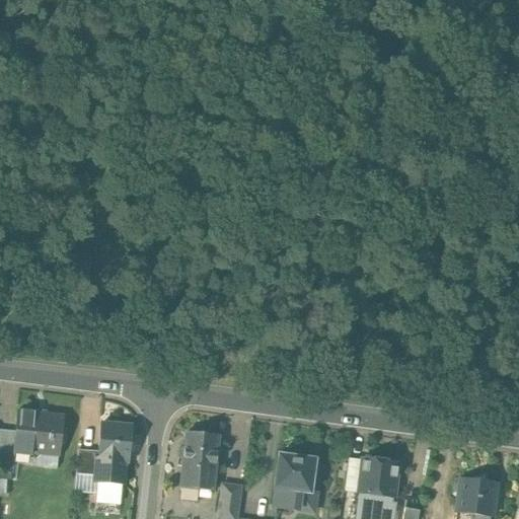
[(13,452),(28,454),(59,457),(64,416),(17,412),(15,432),(13,452)]
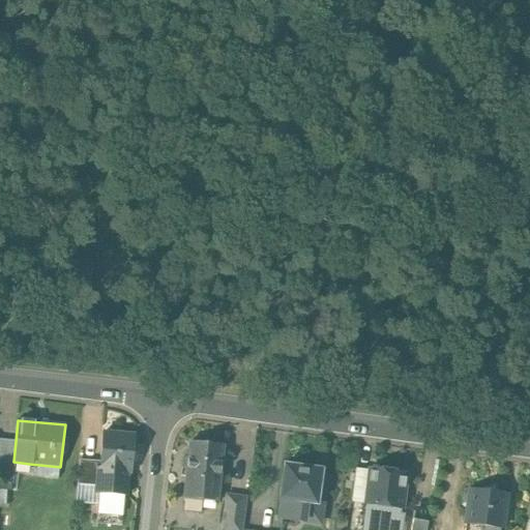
[(98,494),(97,513),(122,516),(124,496),(127,496),(129,474),(130,474),(134,436),(102,434),(100,462),(99,468),(97,468),(96,487),(95,494),(98,494)]
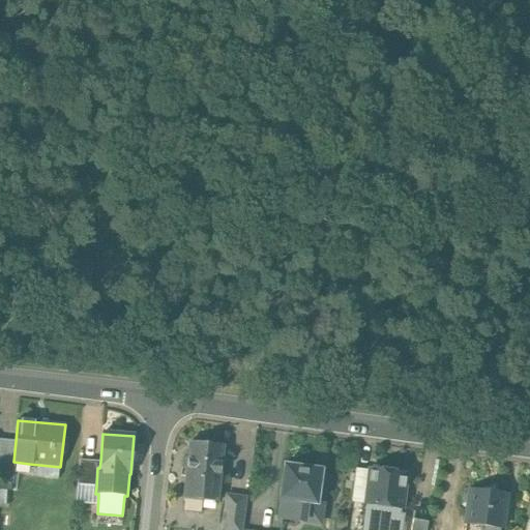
[(13,462),(16,441),(0,439),(0,466),(13,468),(13,462)]
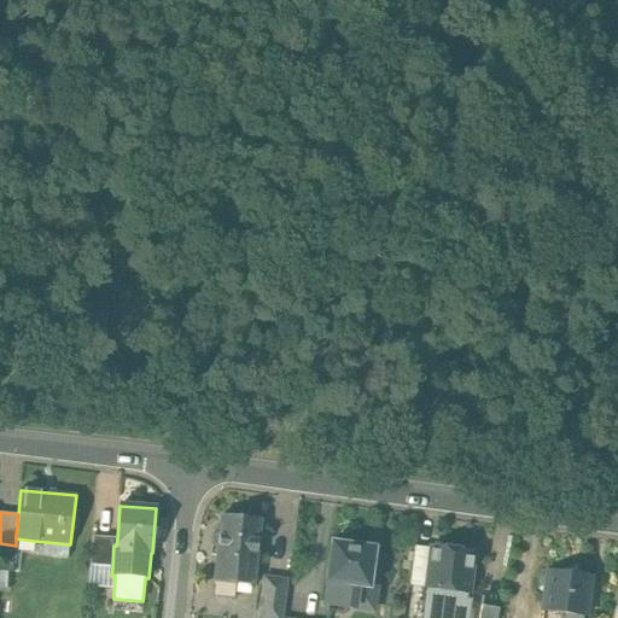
[(260,520),(232,518),(221,517),(215,582),(252,586),(256,561),(260,520)]
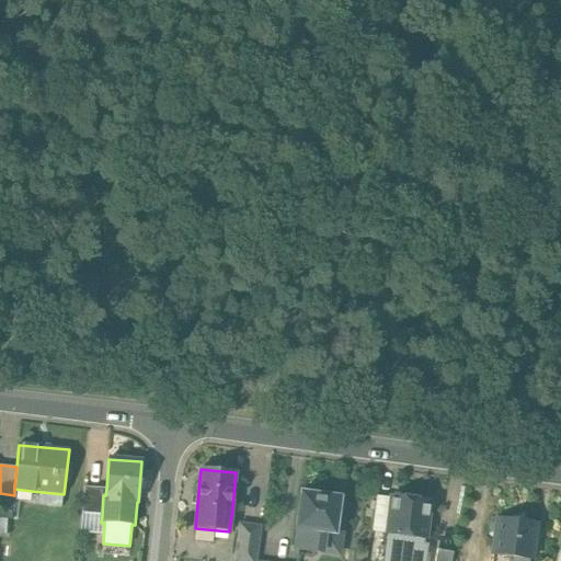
[(84,488),(82,513),(102,515),(103,495),(105,495),(106,489),(84,488)]
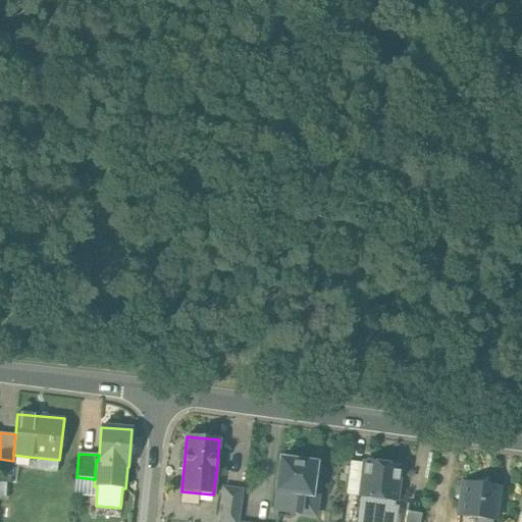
[(299,461),(297,461),(280,459),(275,491),(275,492),(277,493),(274,509),(313,515),(314,514),(316,498),(316,497),(312,497),(312,492),(313,492),(314,487),(315,481),(314,481),(316,464),(315,463),(315,458),(300,456),(299,461)]
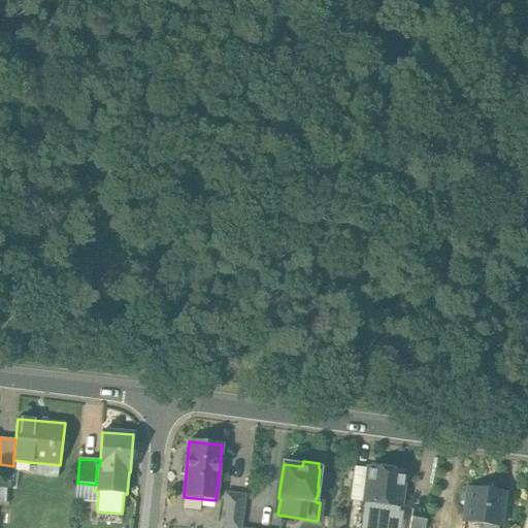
[(0,487),(10,489),(13,466),(0,464),(0,487)]
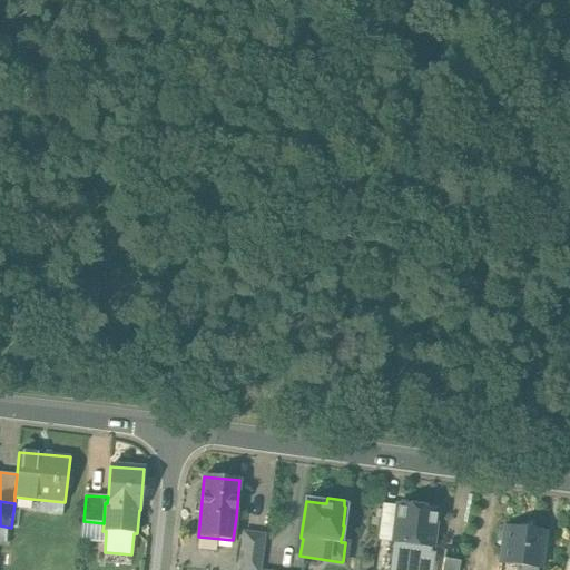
[(399,504),(395,527),(395,528),(393,543),(411,546),(409,566),(428,568),(435,510),(434,509),(432,505),(421,503),(418,507),(399,504)]
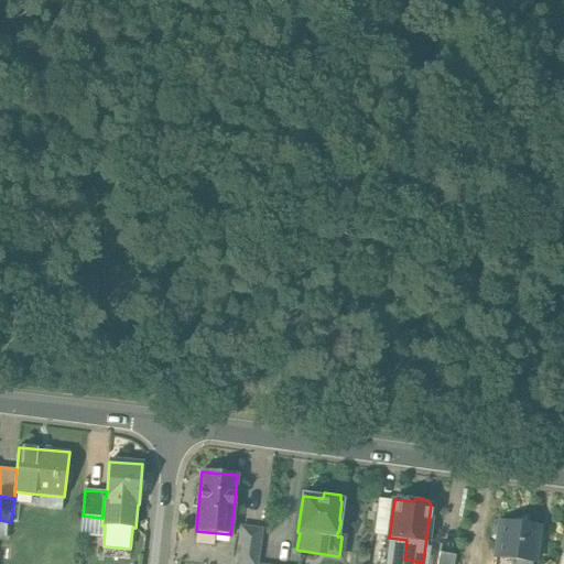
[(495,557),(499,559),(511,561),(510,563),(531,563),(532,563),(533,563),(539,527),(501,521),(500,521),(499,523),(497,523),(492,525),(491,538),(495,541),(497,542),(495,557)]
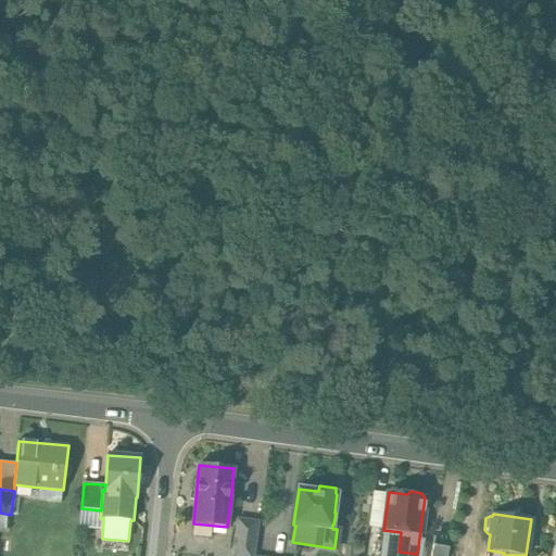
[(252,555),(255,538),(255,536),(257,522),(238,519),(231,555),(252,555)]
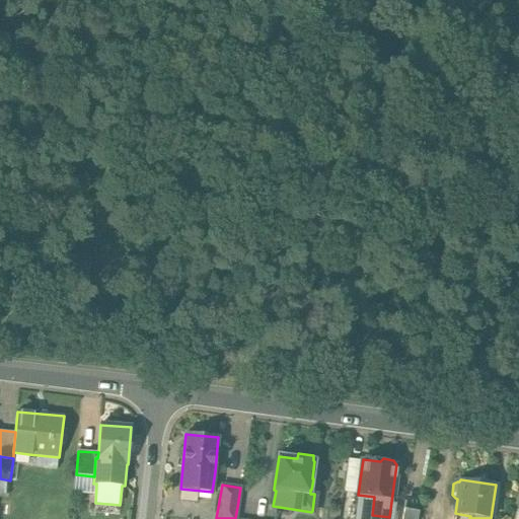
[(404,509),(401,518),(417,518),(419,512),(404,509)]
